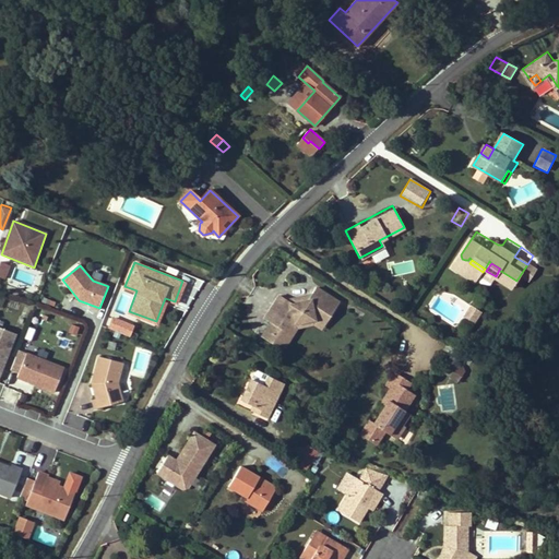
[(95,269),(91,277),(107,284),(110,275),(95,269)]
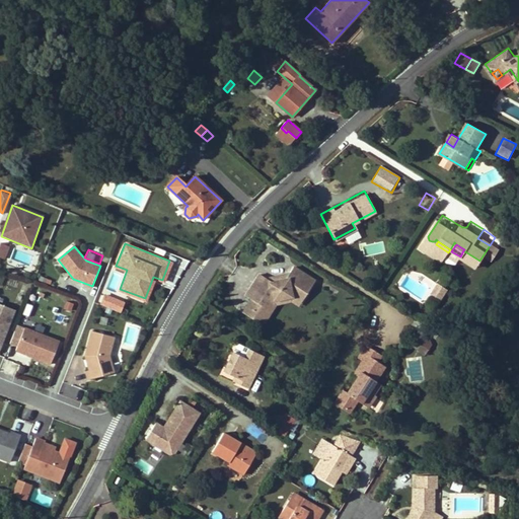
[(273,281),(261,274),(247,295),(255,301),(269,309),(275,300),(293,296),(302,301),(316,280),(294,266),(286,279),(273,281)]
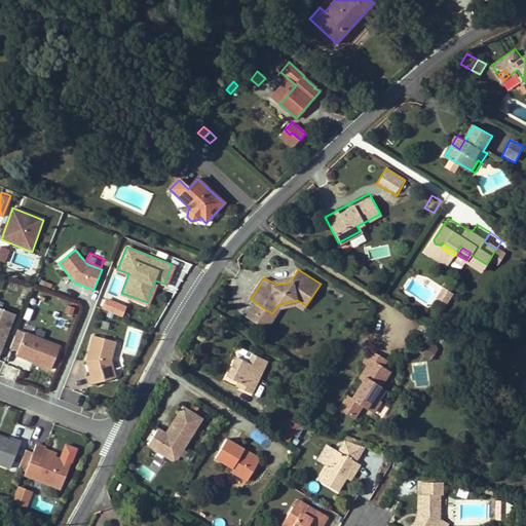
[(106,297),(102,307),(120,315),(124,305),(106,297)]
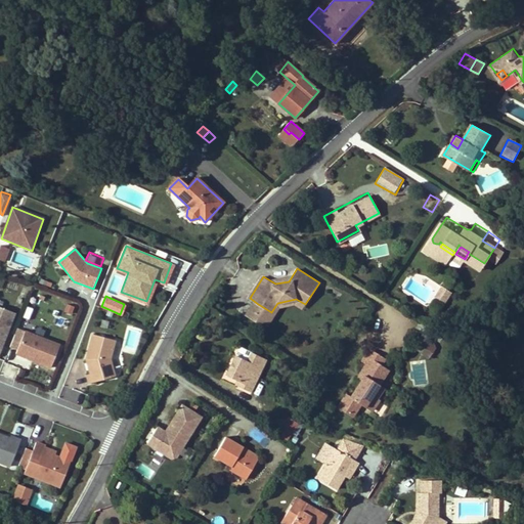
[(258,304),(250,317),(266,328),(280,306),(295,303),(303,308),(305,304),(296,299),(277,303),(271,312),(258,304)]
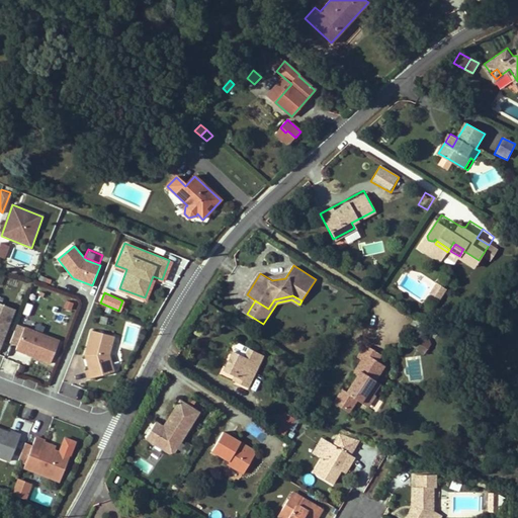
[(65,301),(62,310),(71,312),(73,304),(65,301)]
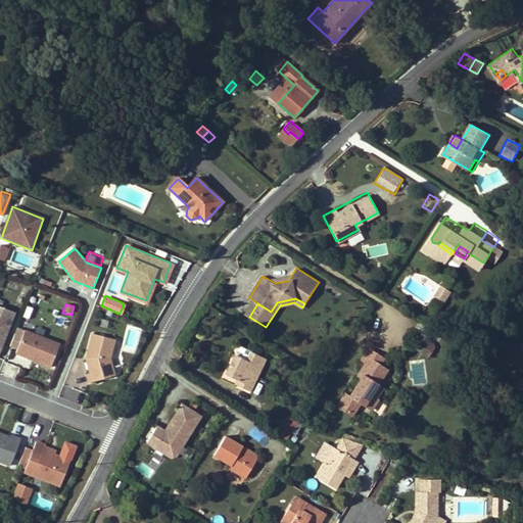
[(0,351),(15,312),(0,305),(0,351)]
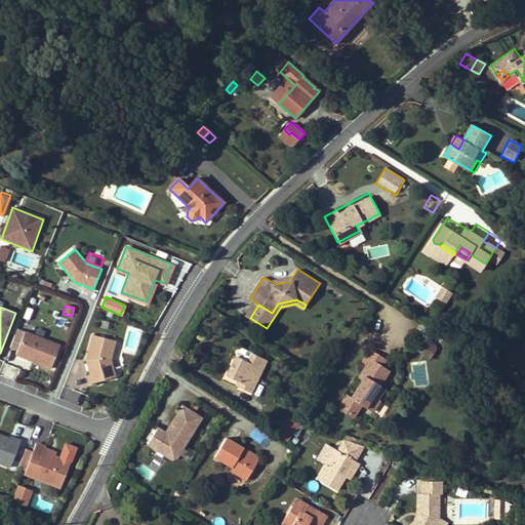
[(25,329),(15,354),(52,368),(62,344),(25,329)]
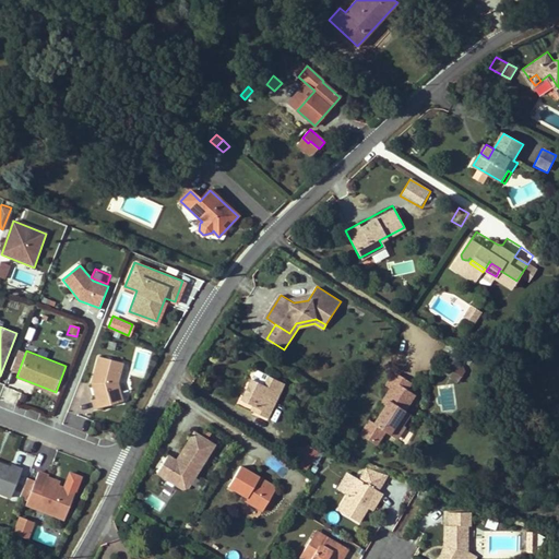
[(123,364),(99,358),(92,385),(99,408),(123,402),(120,383),(123,364)]
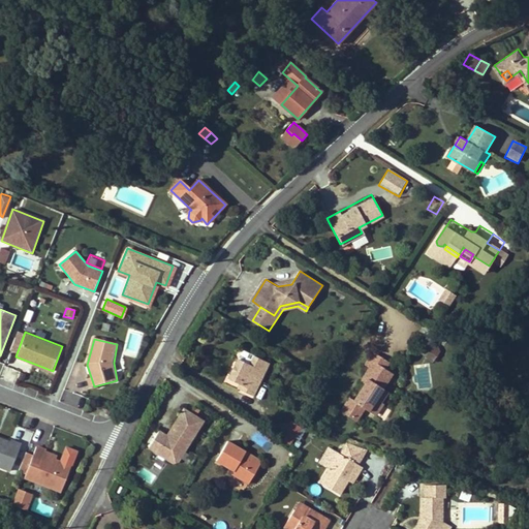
[(364,376),(368,379),(364,385),(353,402),(349,399),(342,410),(356,419),(364,408),(369,411),(375,400),(380,403),(387,392),(382,389),(393,373),(385,369),(390,362),(373,352),(365,365),(369,368),(364,376)]
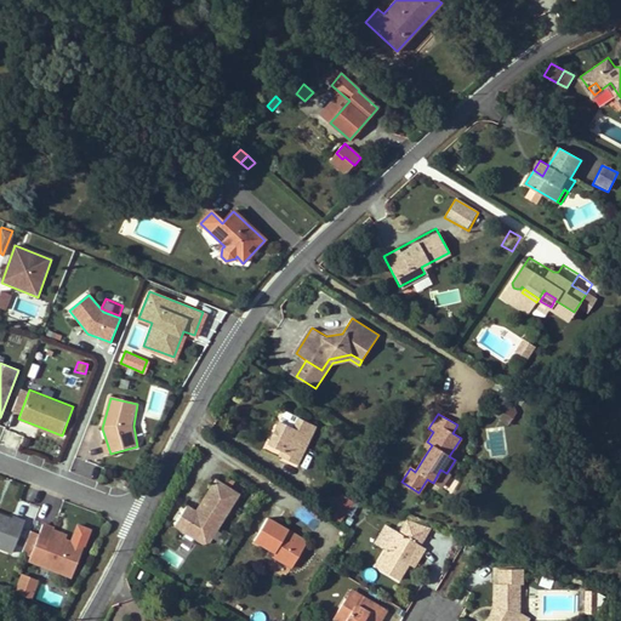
[(295,432),(286,428),(283,438),(275,436),(271,451),(286,457),(290,459),(289,463),(302,467),(315,427),(298,421),(295,432)]
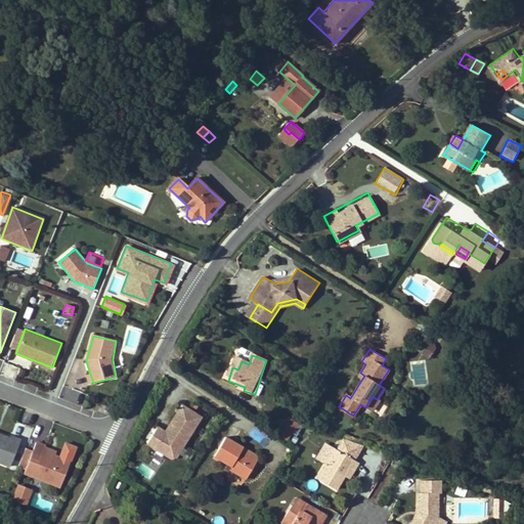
[(242,361),(235,359),(232,367),(238,369),(242,361)]
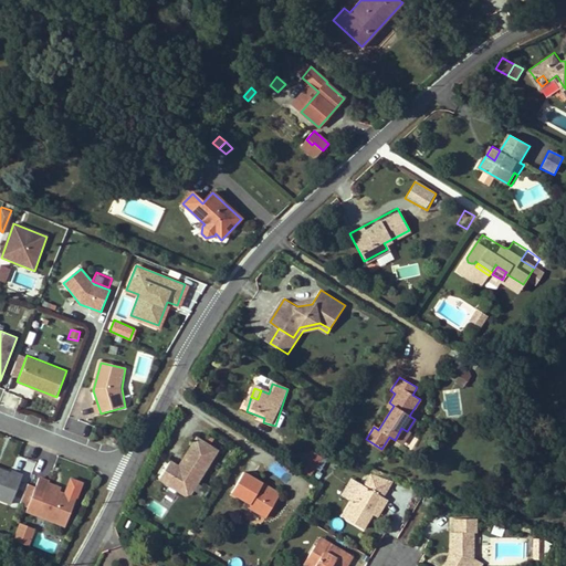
[(394,406),(389,402),(385,410),(389,412),(394,406)]
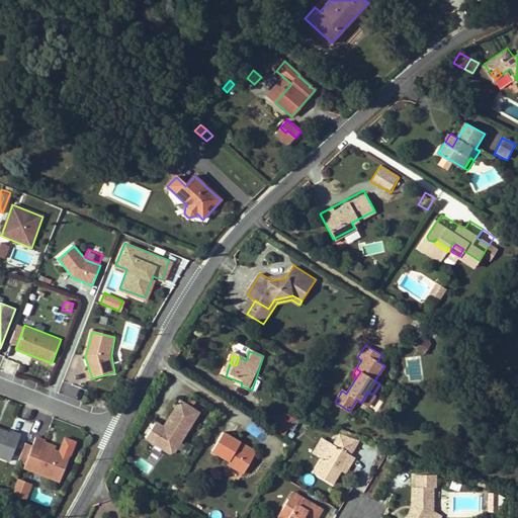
[(365,405),(372,395),(367,392),(361,403),(365,405)]
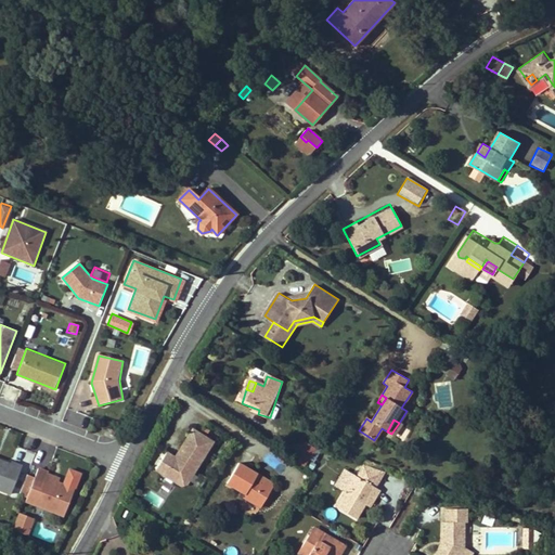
[(176,459),(169,454),(158,473),(181,487),(189,483),(213,442),(192,430),(176,459)]
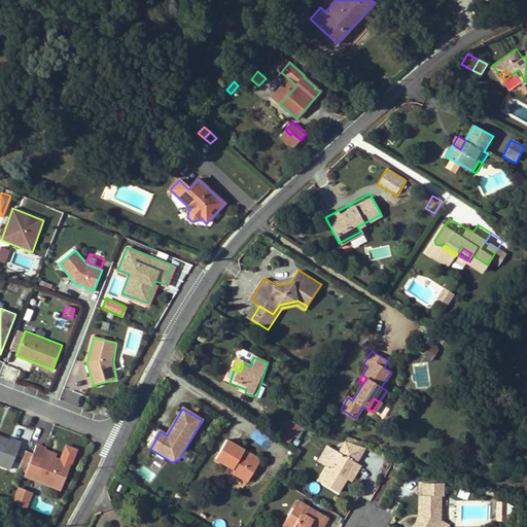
[(285,420),(276,435),(289,443),(299,427),(285,420)]
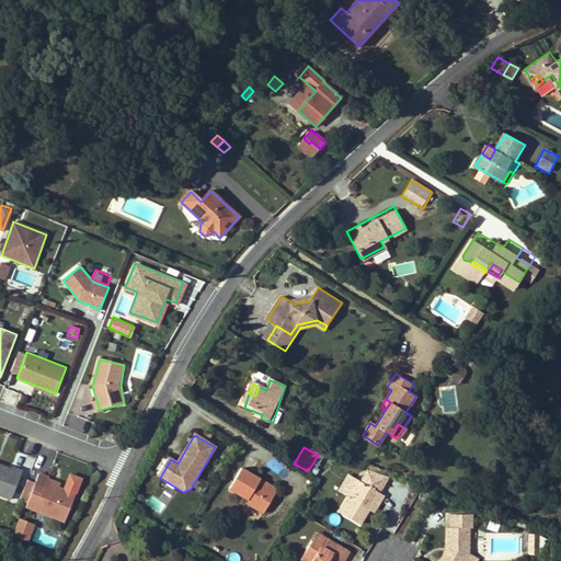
[(13,466),(0,460),(0,488),(1,489),(0,492),(12,497),(24,468),(14,464),(13,466)]
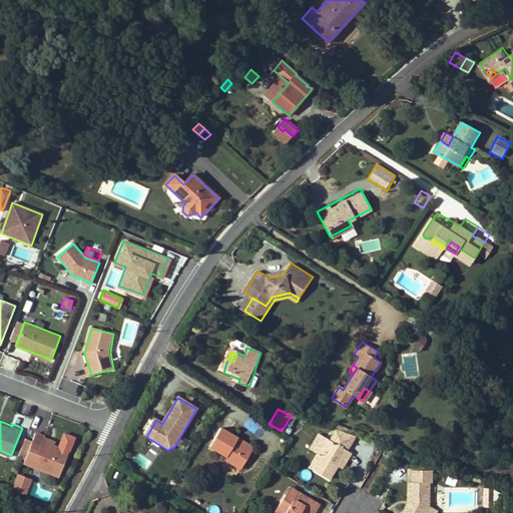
[(238,438),(220,428),(209,447),(226,456),(224,460),(240,469),(251,450),(236,441),(238,438)]
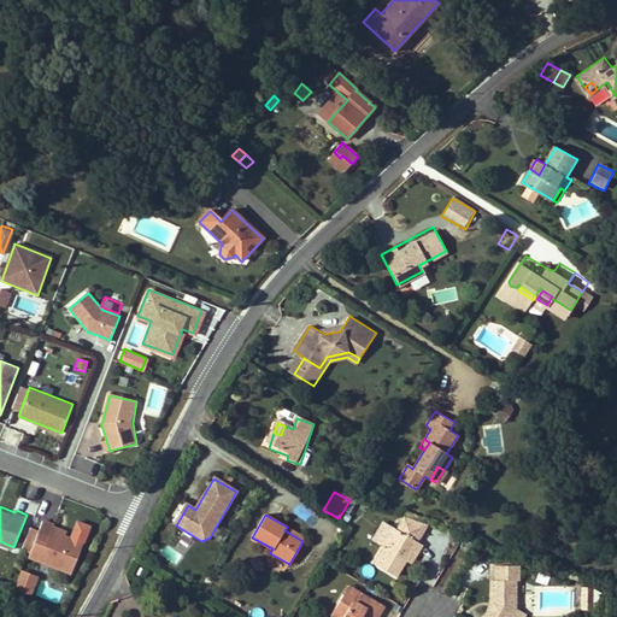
[(40,528),(31,524),(23,547),(31,551),(30,554),(72,573),(86,540),(69,533),(69,530),(54,524),(56,522),(45,517),(40,528)]
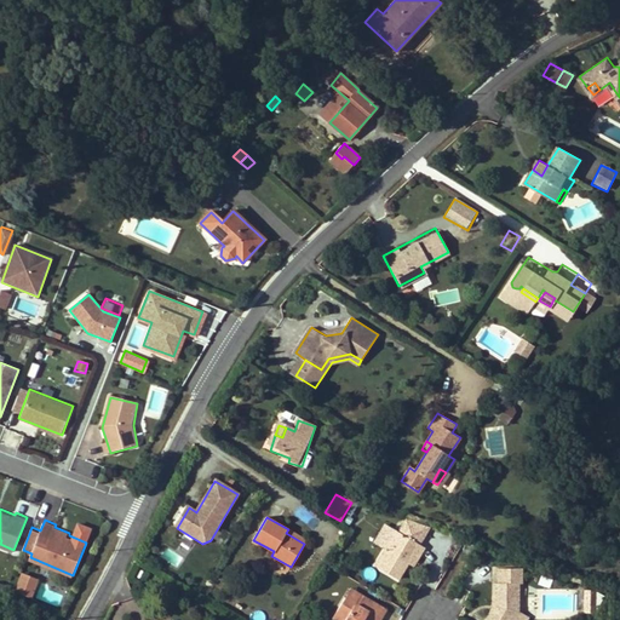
[(306,540),(288,529),(286,533),(304,544),(306,540)]
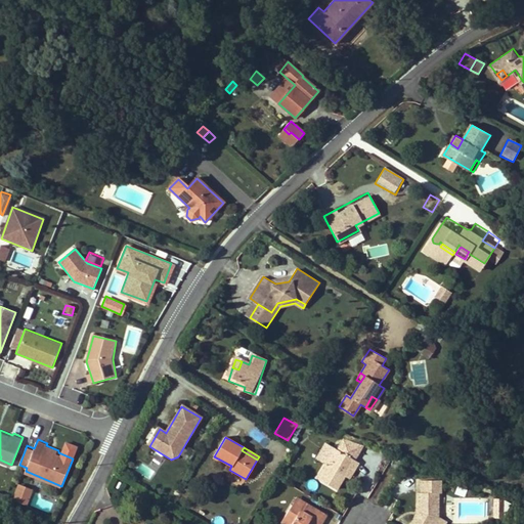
[(336,448),(318,478),(337,488),(345,474),(351,465),(356,468),(360,462),(336,448)]
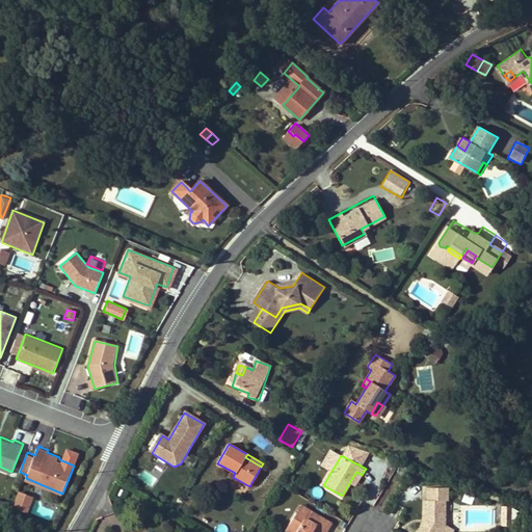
[(362,475),(356,472),(350,481),(356,484),(362,475)]
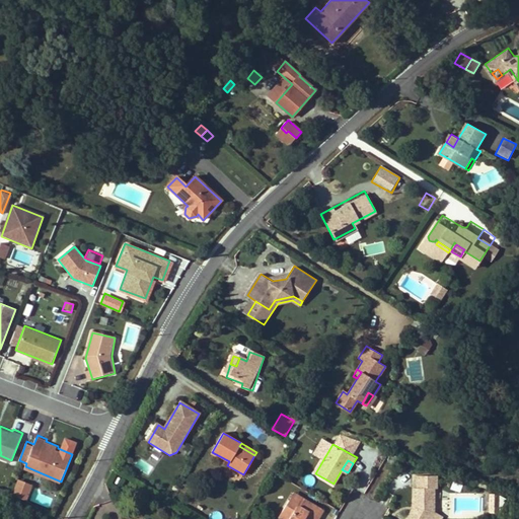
[(32,485),(20,479),(14,495),(26,499),(32,485)]
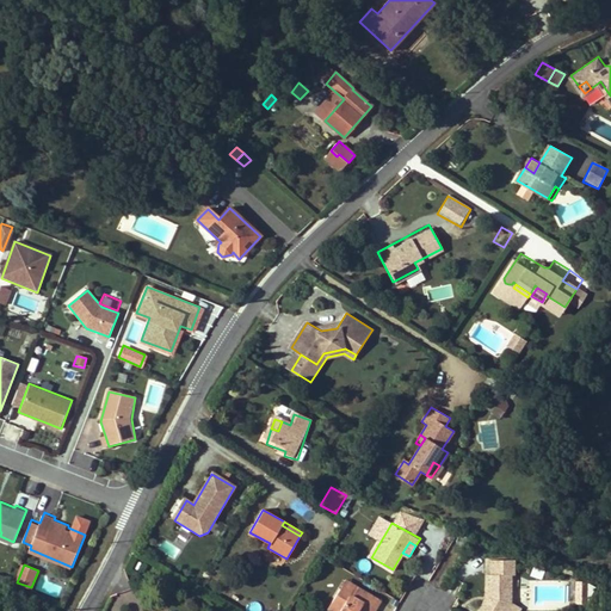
[(513,610),(516,608),(516,580),(518,580),(518,565),(495,565),(495,580),(491,579),(491,596),(492,597),(492,600),(485,610),(513,610)]
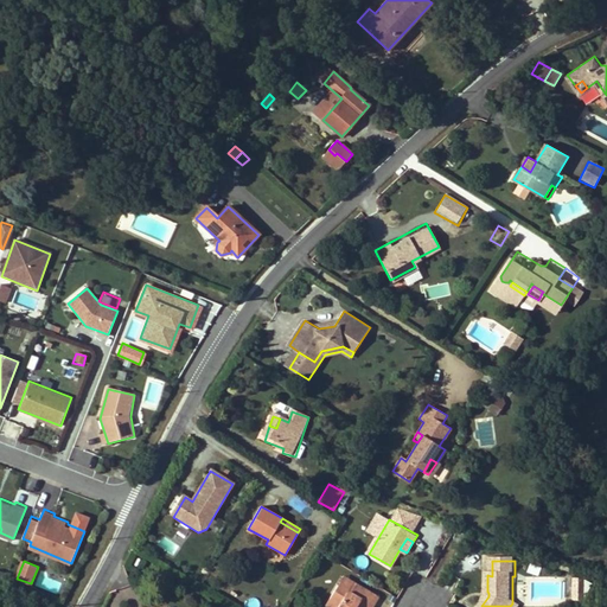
[(246,577),(259,586),(266,577),(253,568),(246,577)]
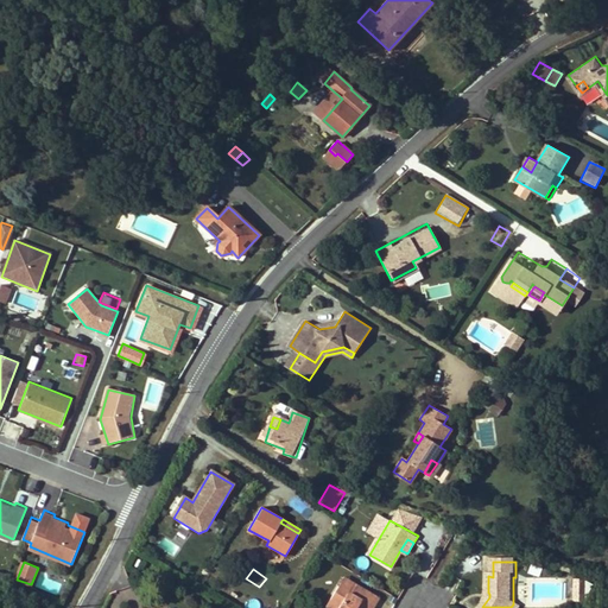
[(587,602),(588,581),(571,580),(570,602),(587,602)]
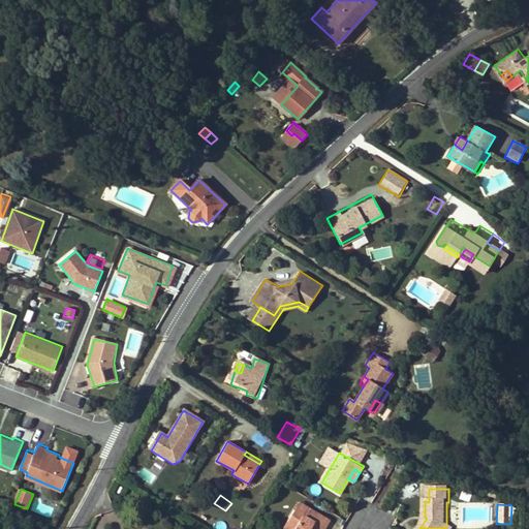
[(305,509),(298,505),(293,510),(292,510),(282,526),(286,528),(323,528),(328,522),(305,507),(305,509)]
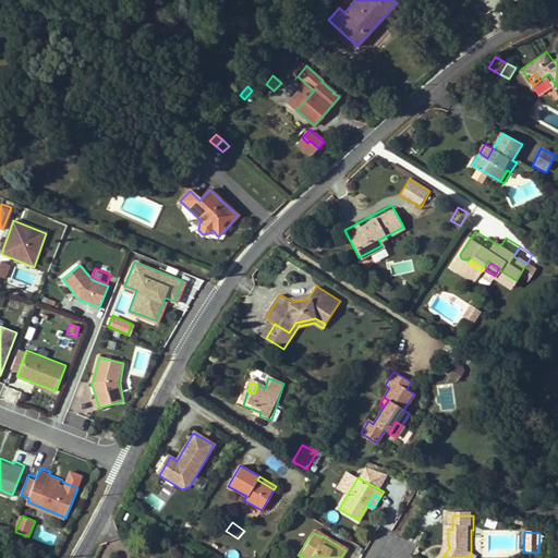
[(448,544),(438,557),(443,557),(449,548),(449,545),(448,544)]
